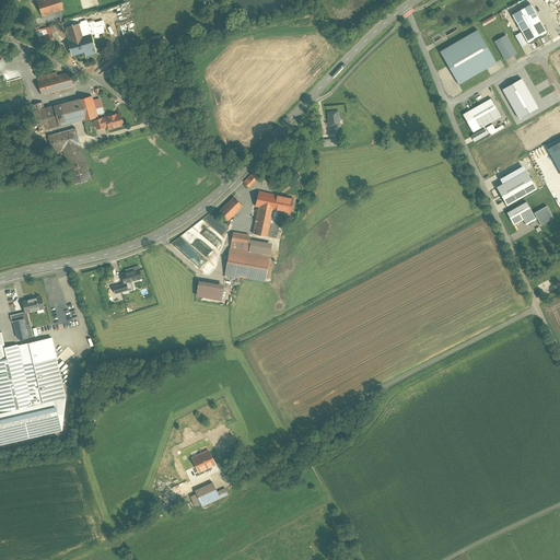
[(60,0),(37,0),(44,16),(63,10),(60,0)]
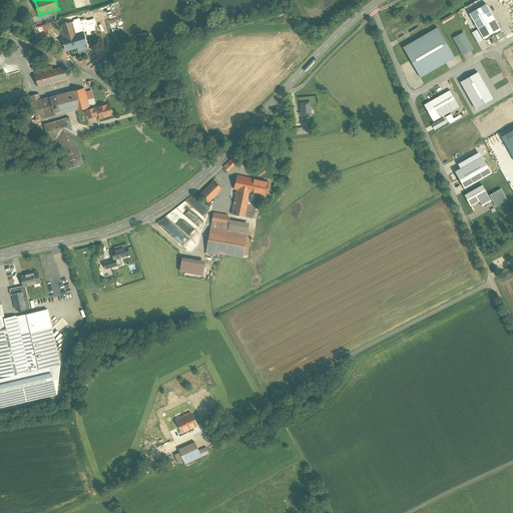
[(486,3),(469,13),(484,40),(501,30),(486,3)]
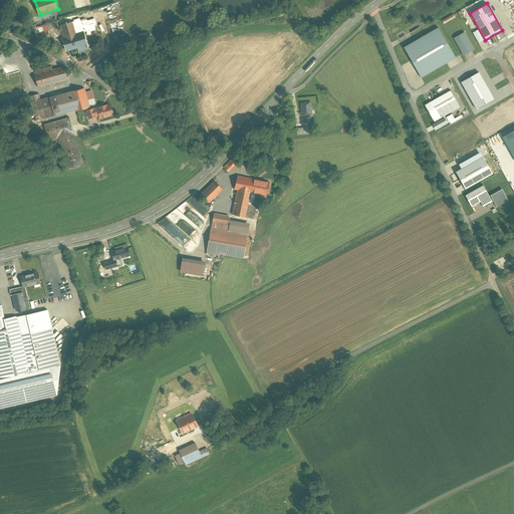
[(454,15),(443,21),(445,24),(455,17),(454,15)]
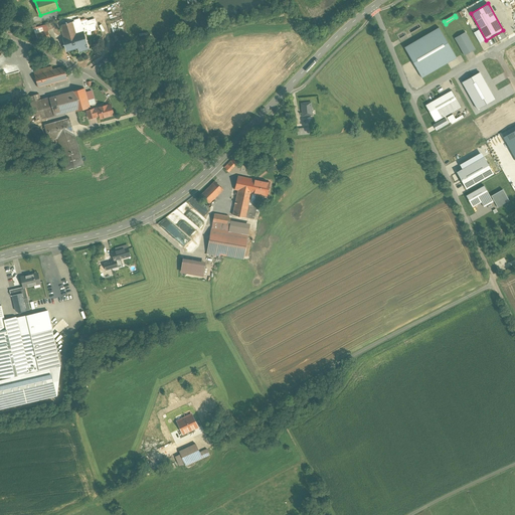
[(202,21),(200,22),(203,29),(205,29),(206,32),(210,30),(207,20),(202,21)]
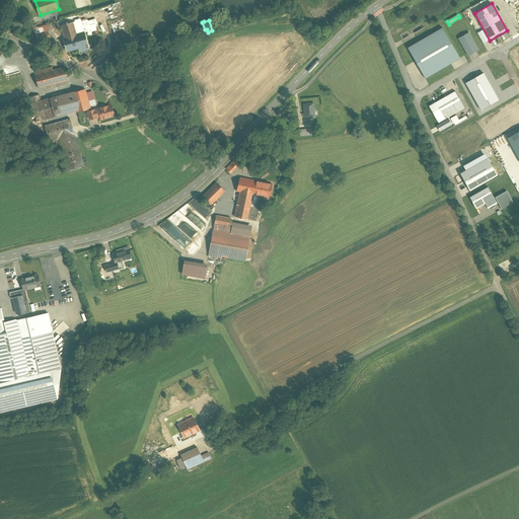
[(75,34),(82,32),(82,30),(76,31),(74,22),(61,26),(65,38),(64,38),(66,47),(78,43),(75,34)]
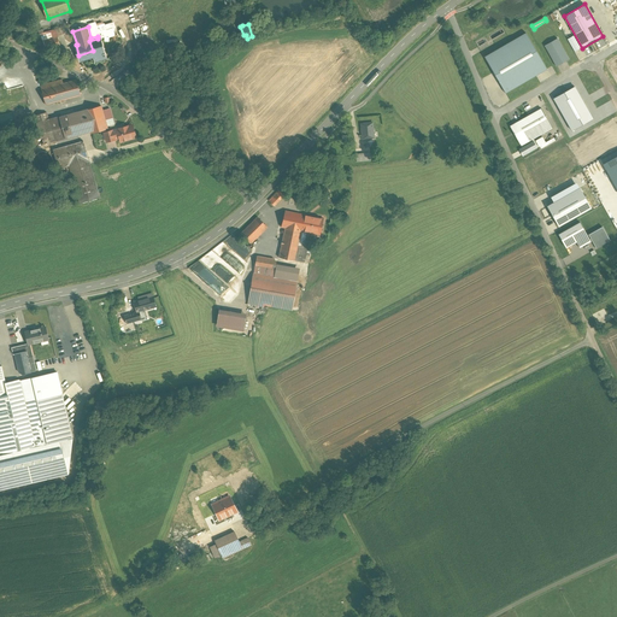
[(526,33),(485,57),(505,93),(547,69),(526,33)]
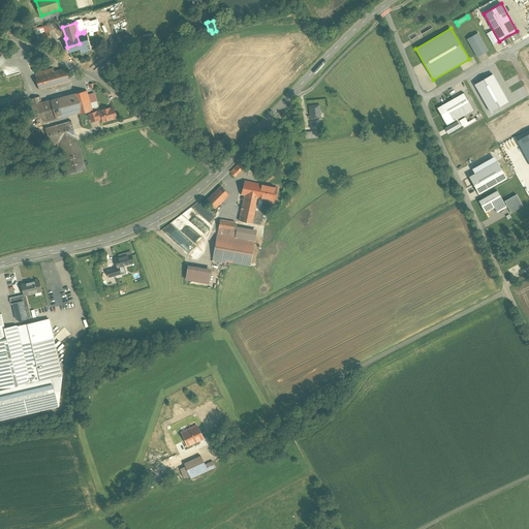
[(80,43),(67,48),(69,53),(81,50),(82,54),(91,51),(86,32),(84,33),(76,35),(80,43)]
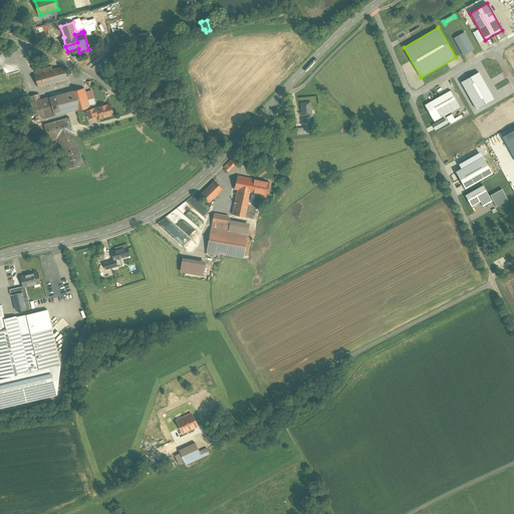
[(464,32),(454,38),(463,55),(474,49),(464,32)]
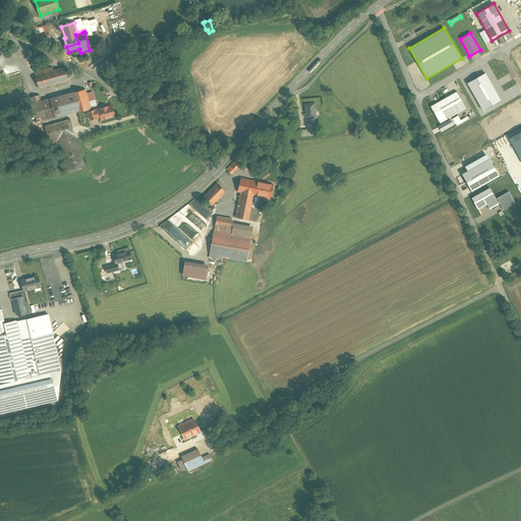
[(53,66),(35,72),(40,90),(68,81),(64,69),(55,72),(53,66)]
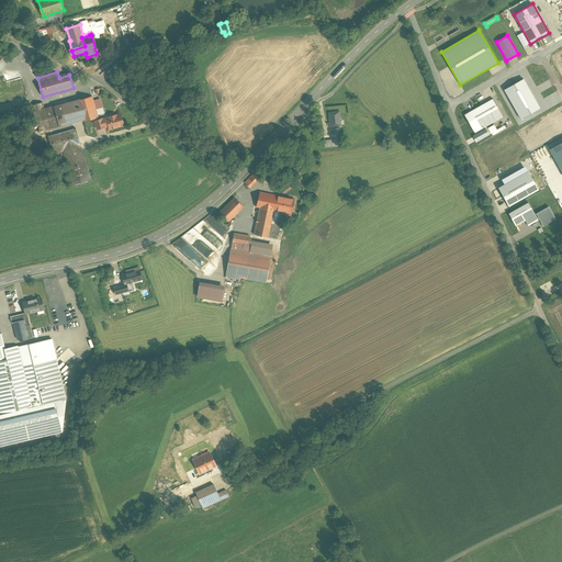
[(524,79),(504,90),(520,120),(540,109),(524,79)]
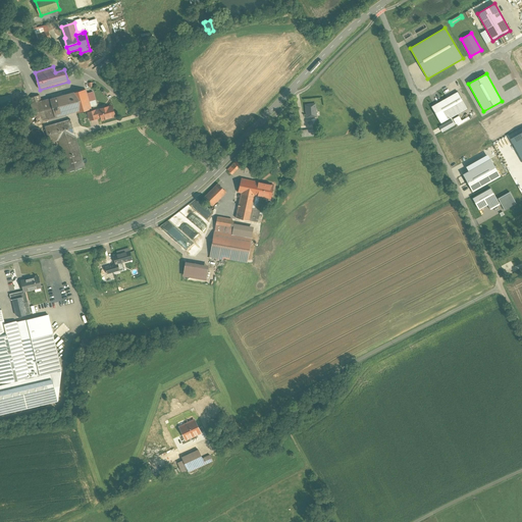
[(86,90),(50,99),(55,117),(76,111),(76,113),(91,109),(90,103),(88,97),(86,90)]
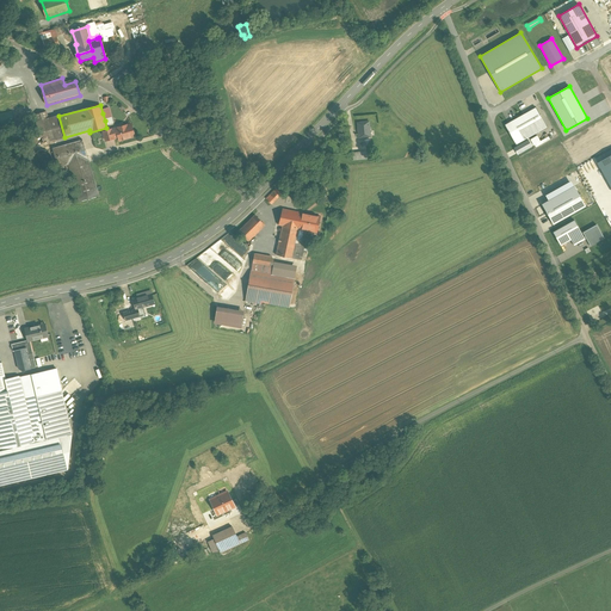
[(536,107),(505,125),(516,144),(547,128),(536,107)]
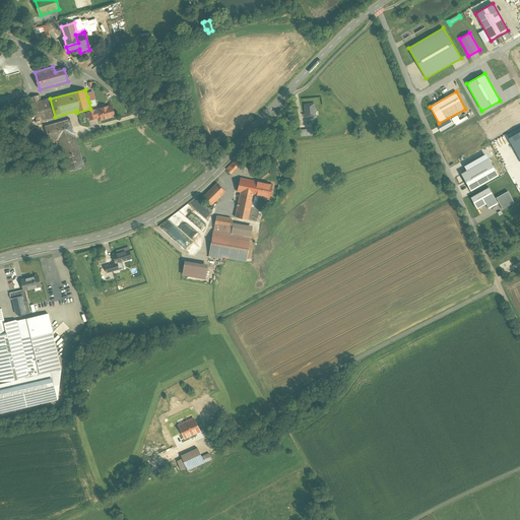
[(9,94),(0,96),(0,108),(12,105),(9,94)]
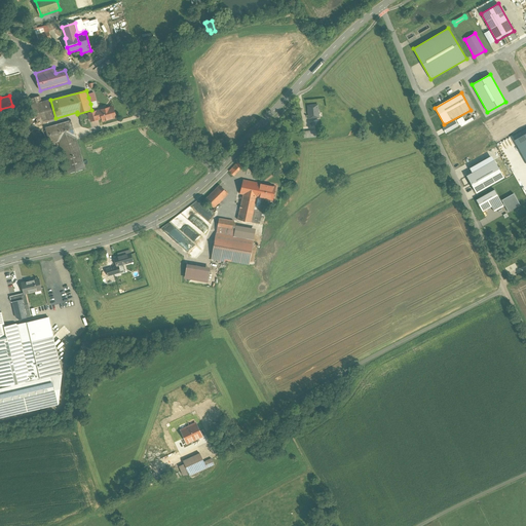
[(40,96),(30,99),(35,119),(45,116),(40,96)]
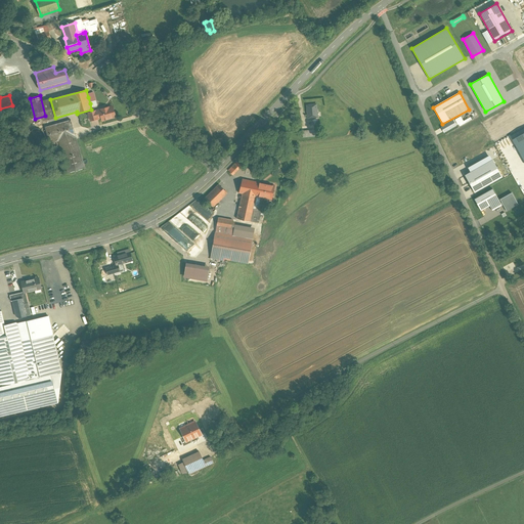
[(305,104),(306,118),(318,117),(317,103),(305,104)]
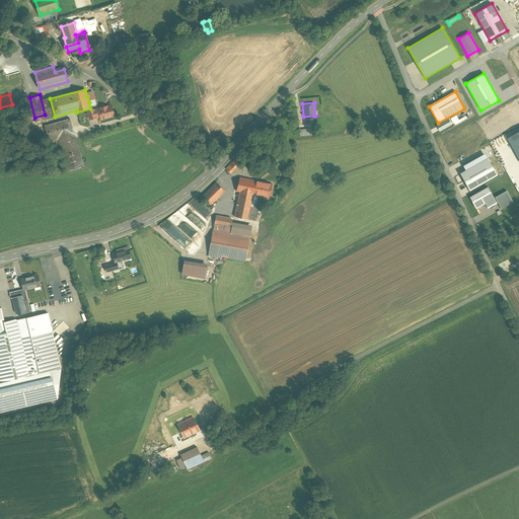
[(94,110),(96,118),(100,117),(101,120),(115,116),(115,115),(114,110),(113,110),(112,105),(107,106),(106,106),(100,108),(94,110)]
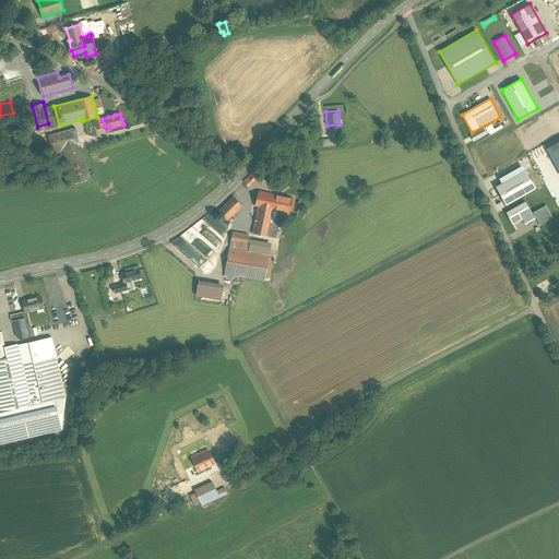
[(104,127),(102,119),(95,120),(97,129),(104,127)]
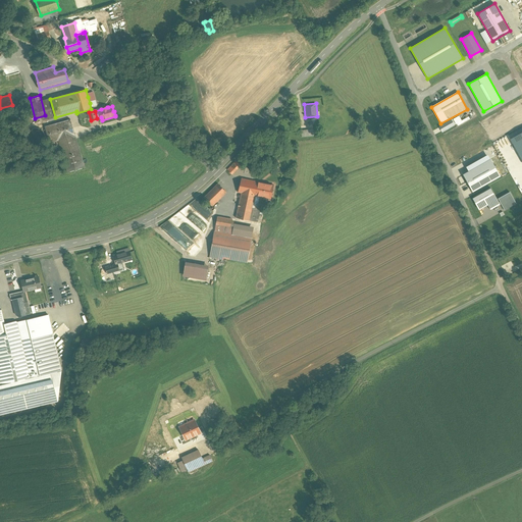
[(71,120),(45,127),(49,143),(56,142),(58,148),(60,148),(61,149),(67,172),(85,167),(71,120)]
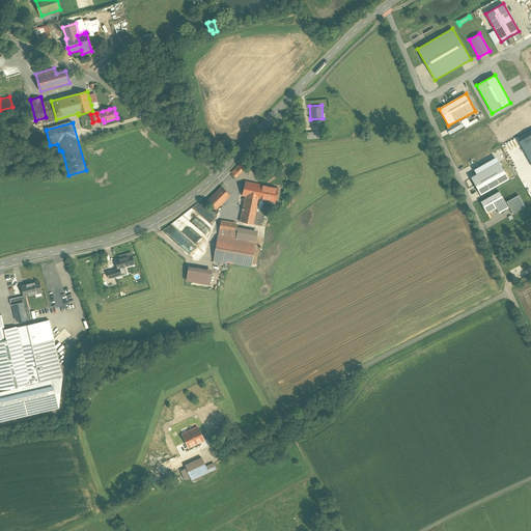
[(39,147),(43,145),(45,143),(45,141),(46,138),(45,135),(43,133),(40,132),(38,131),(35,131),(33,132),(31,133),(29,135),(28,139),(29,142),(30,144),(33,146),(36,147),(39,147)]
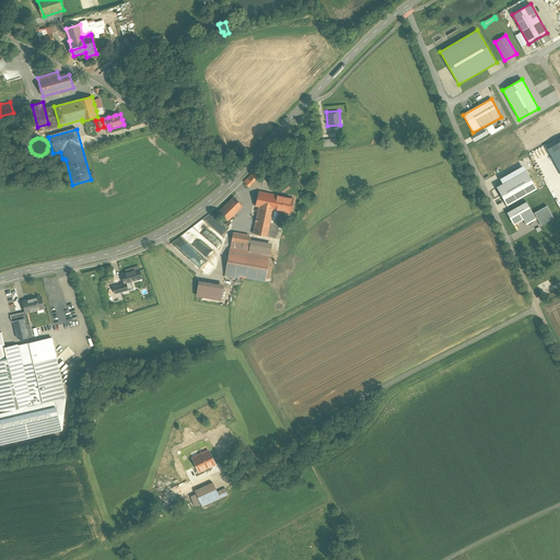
[(336,138),(324,139),(324,148),(337,147),(336,138)]
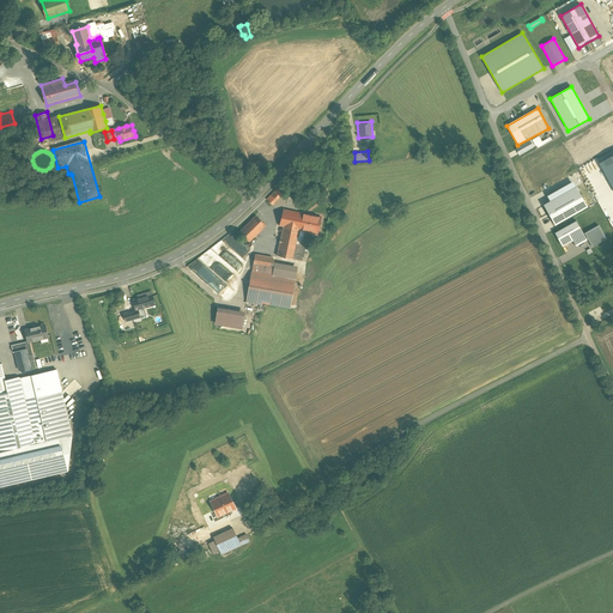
[(612,155),(599,163),(612,188),(612,155)]
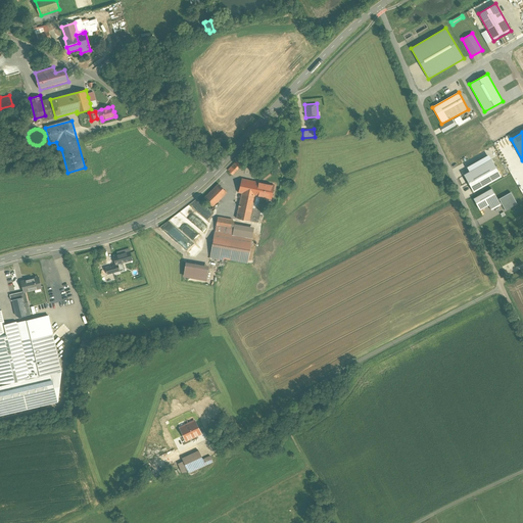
[(467,168),(469,172),(491,159),(488,155),(467,168)]
